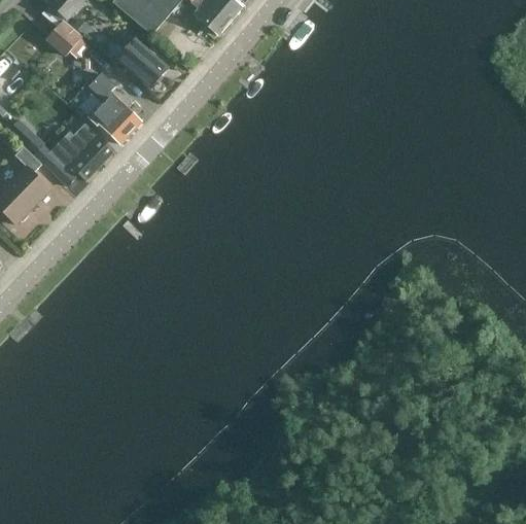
[(49,0),(47,2),(65,18),(80,0),(49,0)]
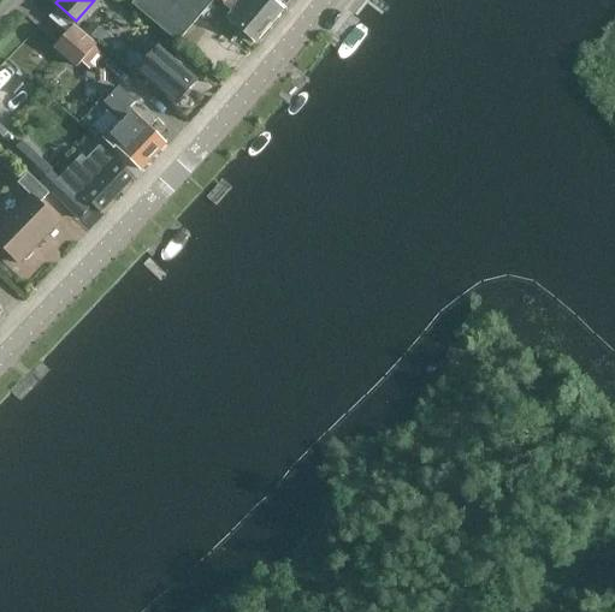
[(177,40),(211,0),(132,0),(130,3),(177,40)]
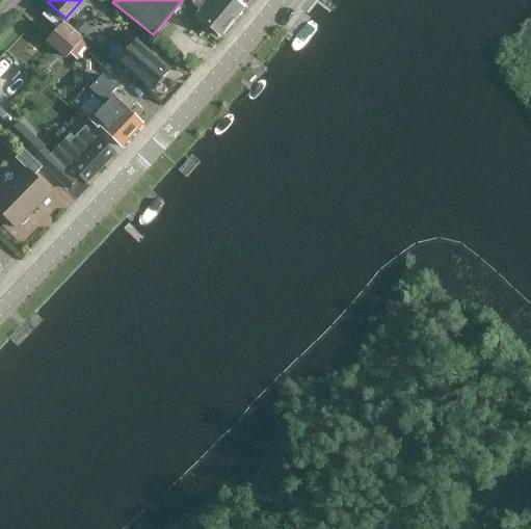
[(245,6),(237,0),(190,0),(192,2),(192,3),(197,7),(193,12),(220,35),(245,6)]
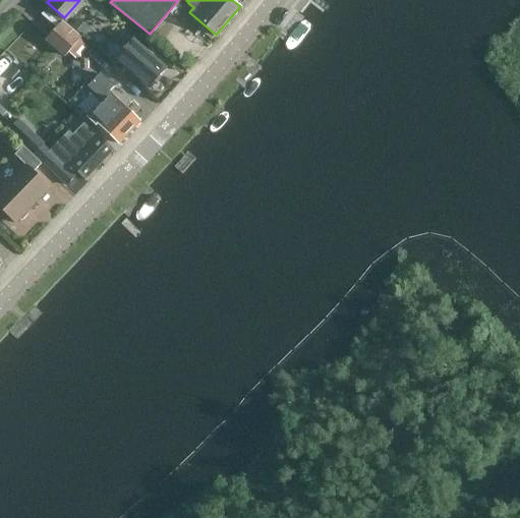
[(64,55),(79,38),(59,21),(45,39),(64,55)]
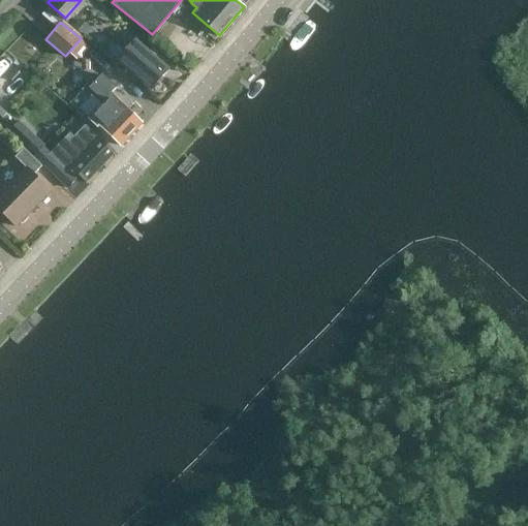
[(150,89),(168,66),(135,37),(117,60),(150,89)]
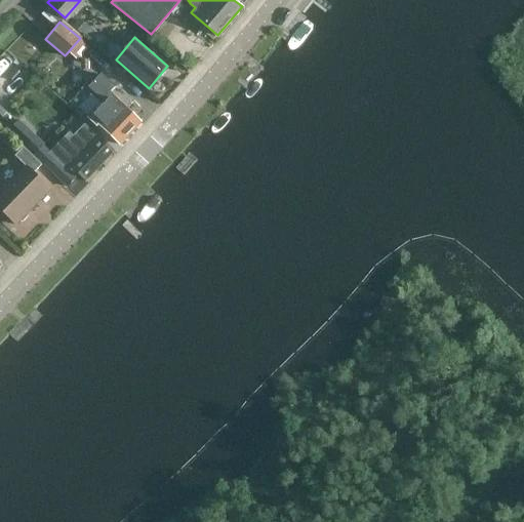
[(95,125),(97,123),(119,143),(139,121),(109,91),(114,86),(101,74),(88,86),(103,99),(87,116),(95,125)]
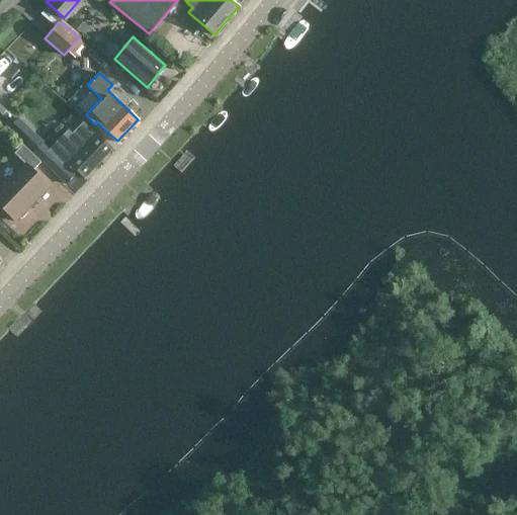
[(84,177),(113,146),(91,125),(62,157),(84,177)]
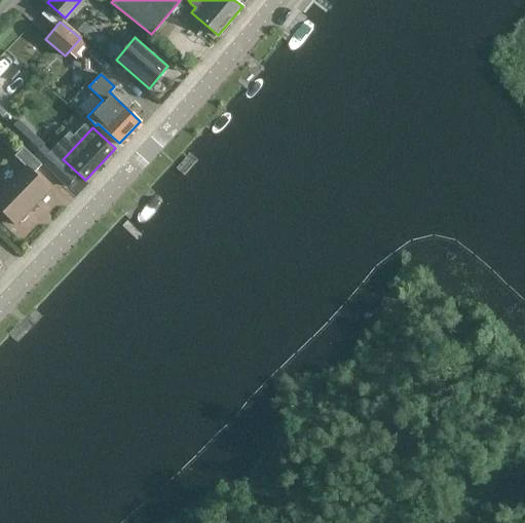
[(42,143),(32,153),(42,163),(61,183),(72,173),(52,153),(42,143)]
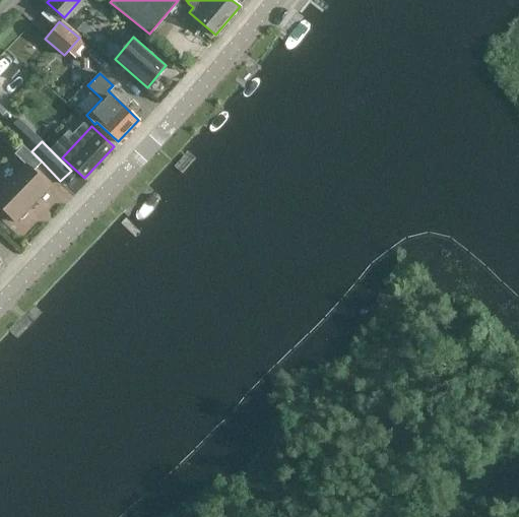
[(25,164),(0,189),(0,204),(16,220),(19,217),(23,217),(28,212),(28,208),(50,186),(34,170),(42,162),(31,151),(23,143),(15,152),(25,164)]
